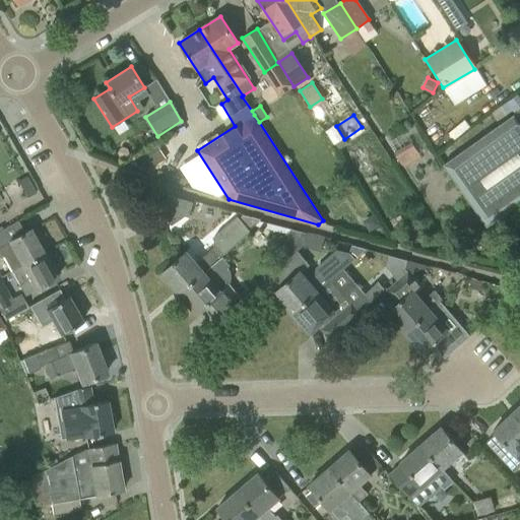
[(519,123),(514,115),(445,163),(485,222),(519,198),(519,123)]
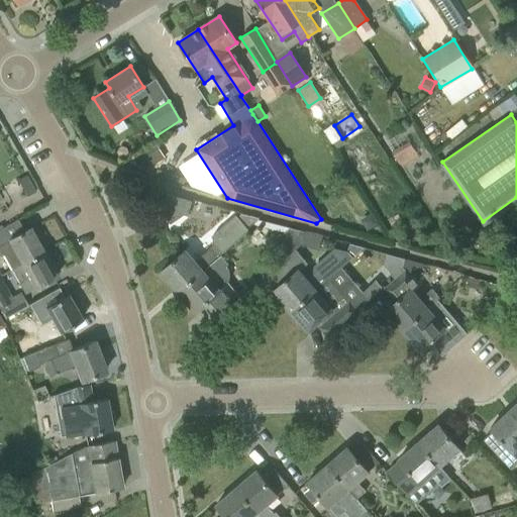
[(153,142),(134,154),(143,169),(163,158),(153,142)]
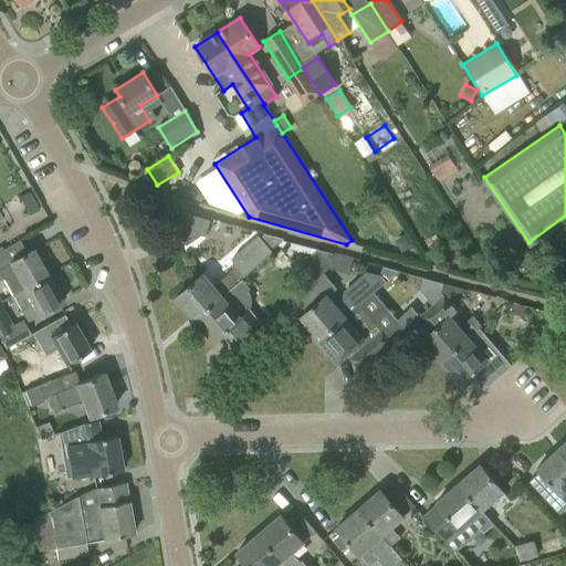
[(448,156),(428,167),(437,180),(456,170),(448,156)]
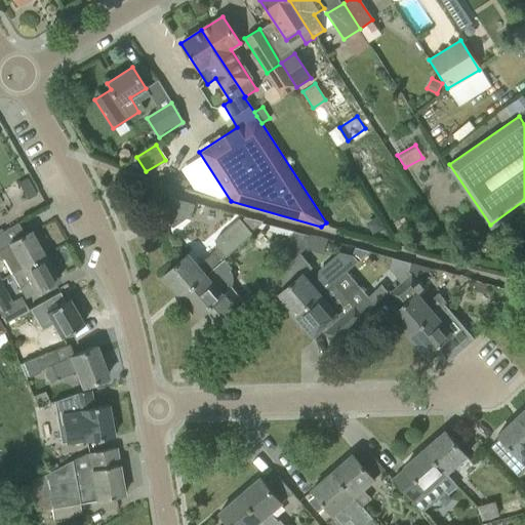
[(26,178),(16,184),(26,200),(35,195),(26,178)]
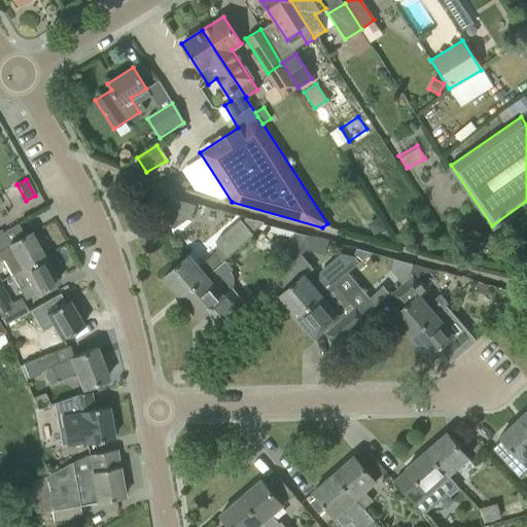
[(150,205),(162,208),(165,197),(153,194),(150,205)]
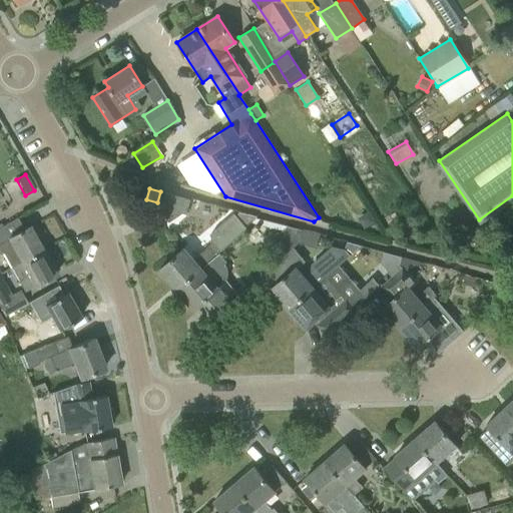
[(158,206),(168,222),(181,213),(185,214),(189,199),(164,192),(160,205),(158,206)]
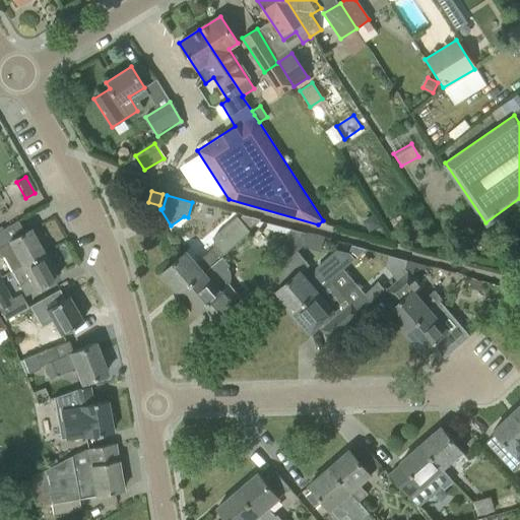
[(368,218),(365,226),(369,232),(378,225),(373,215),(368,218)]
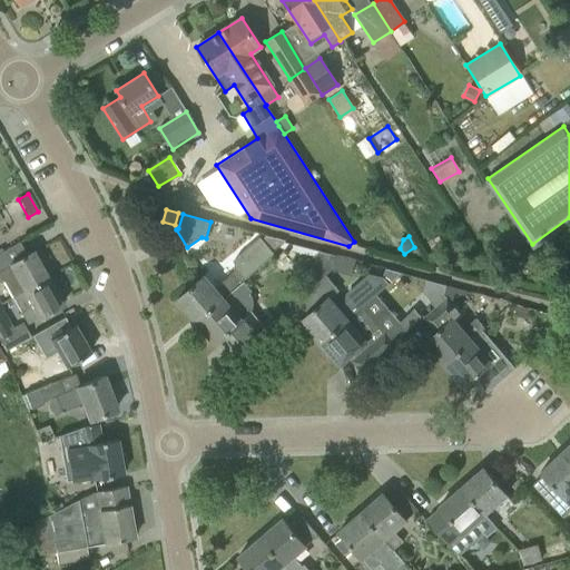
[(177,300),(196,322),(242,282),(274,254),(258,237),(234,258),(234,272),(214,287),(204,276),(177,300)]
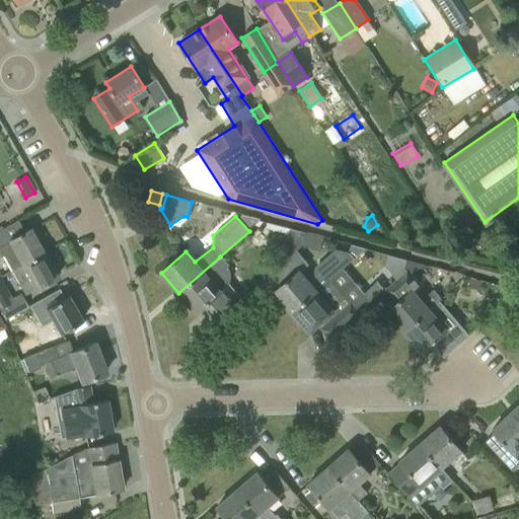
[(0,251),(3,258),(10,271),(43,252),(28,228),(0,244),(0,251)]
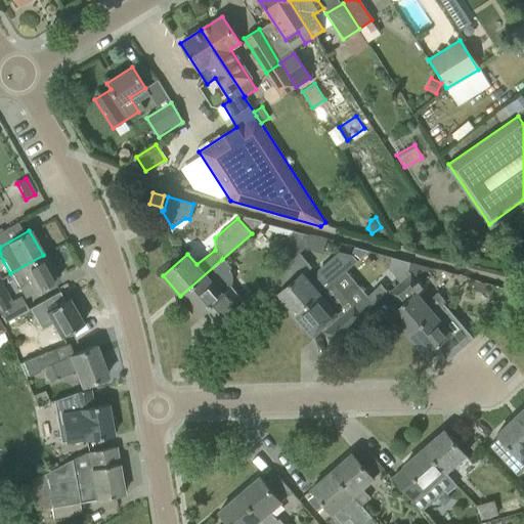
[(282,241),(296,256),(297,255),(305,248),(308,235),(293,231),(282,241)]
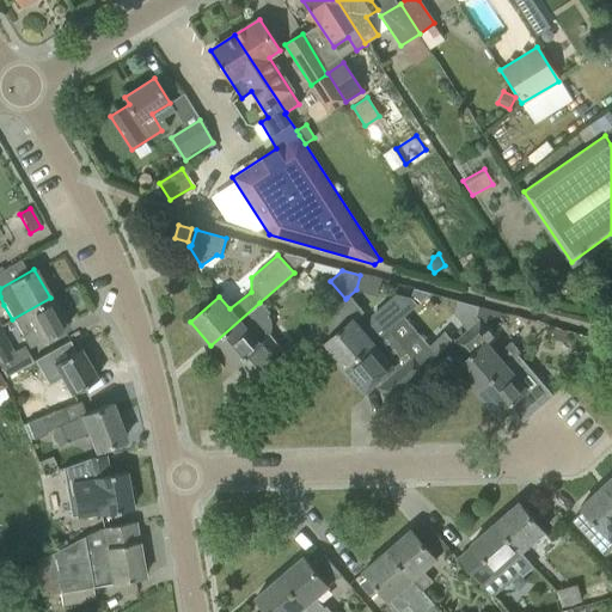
[(381,280),(360,275),(356,289),(377,295),(381,280)]
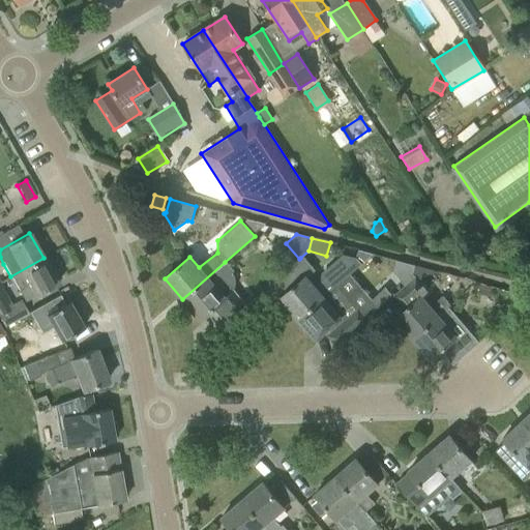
[(280,297),(297,318),(323,296),(322,295),(349,273),(360,263),(356,259),(342,255),(322,271),(321,282),(314,288),(304,277),(312,271),(300,258),(299,259),(276,277),(288,291),(280,297)]
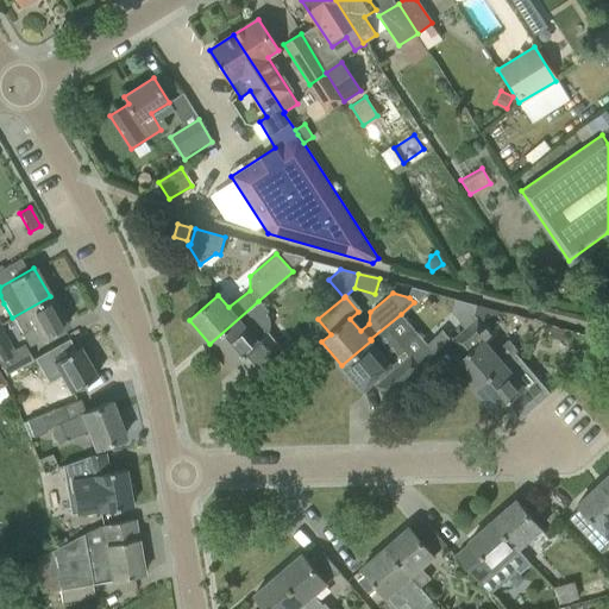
[(50,296),(12,318),(22,333),(29,346),(66,326),(50,296)]
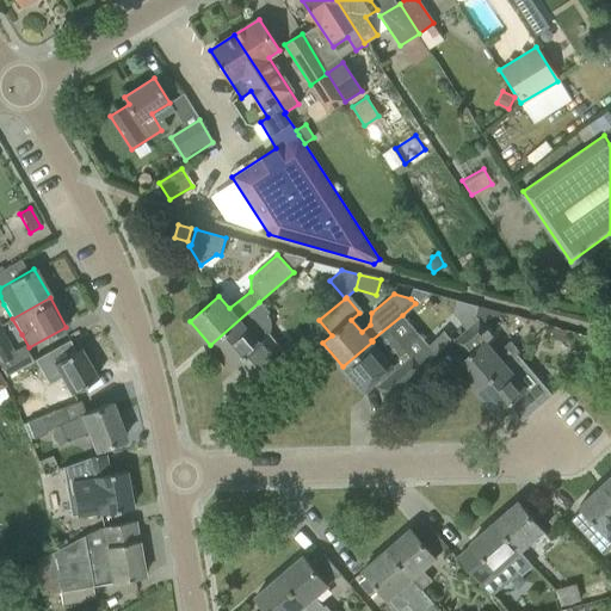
[(259,302),(210,345),(230,369),(233,366),(247,383),(283,352),(267,334),(264,338),(253,325),(269,312),(259,302)]
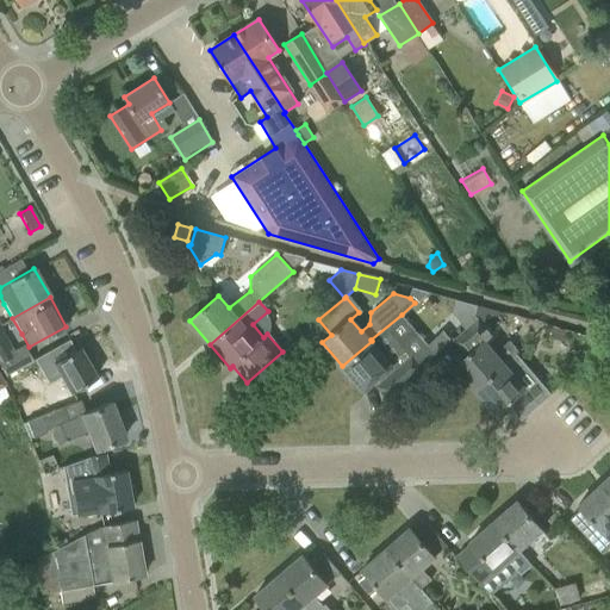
[(372,341),(342,366),(363,390),(373,381),(386,398),(421,367),(399,342),(414,329),(402,315),(371,340),(372,341)]
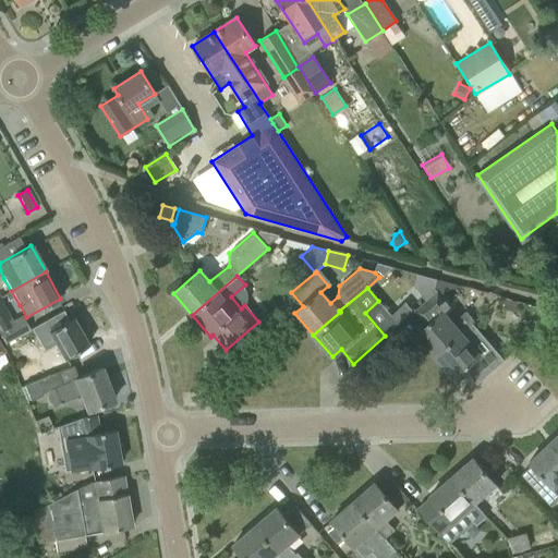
[(416,334),(435,355),(472,324),(471,323),(474,322),(465,312),(453,322),(444,311),(449,305),(440,295),(434,294),(413,312),(426,325),(416,334)]
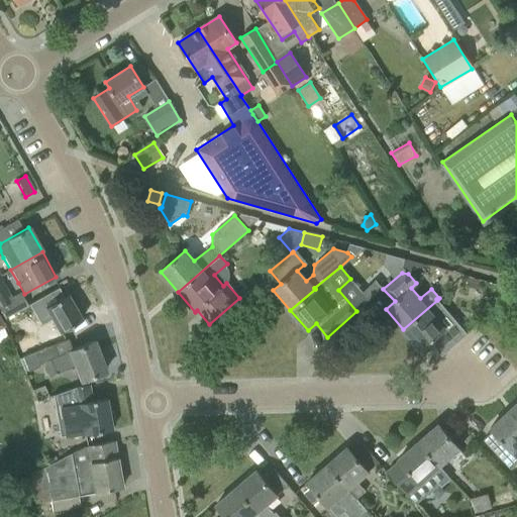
[(468,276),(466,285),(478,289),(480,280),(468,276)]
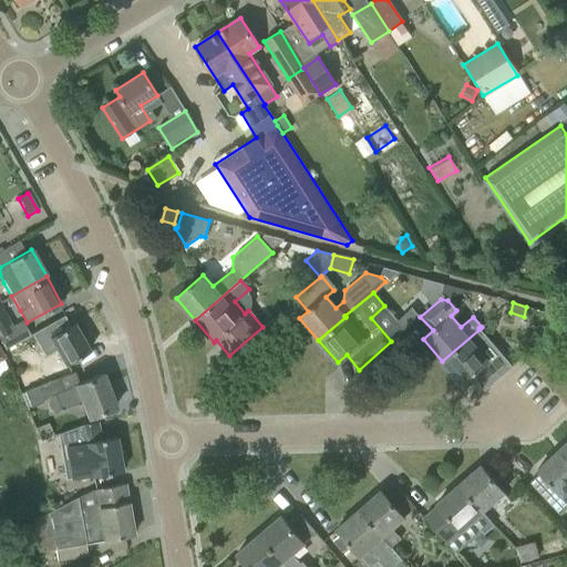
[(8,343),(28,334),(21,320),(10,326),(0,306),(0,343),(2,347),(8,343)]
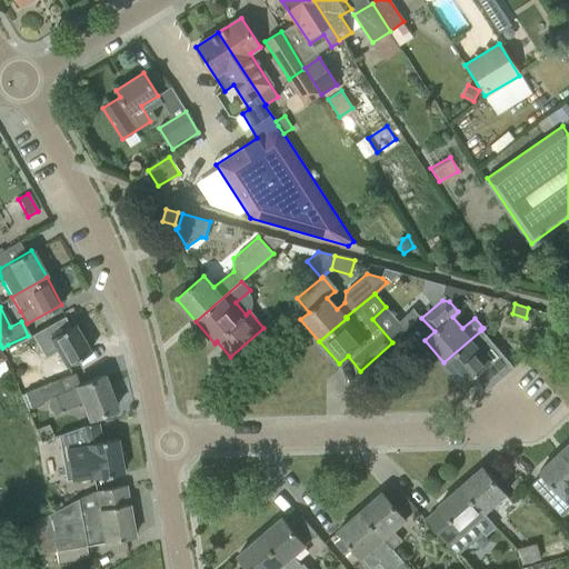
[(45,356),(51,368),(63,361),(66,365),(88,351),(72,325),(49,338),(45,328),(31,335),(43,357),(45,356)]
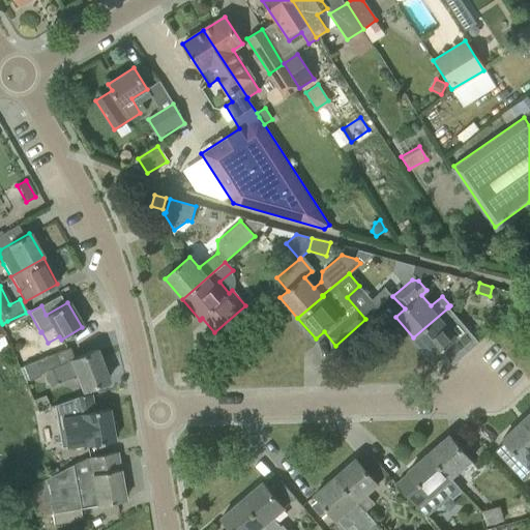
[(413,337),(431,358),(440,350),(452,364),(478,342),(448,307),(413,337)]
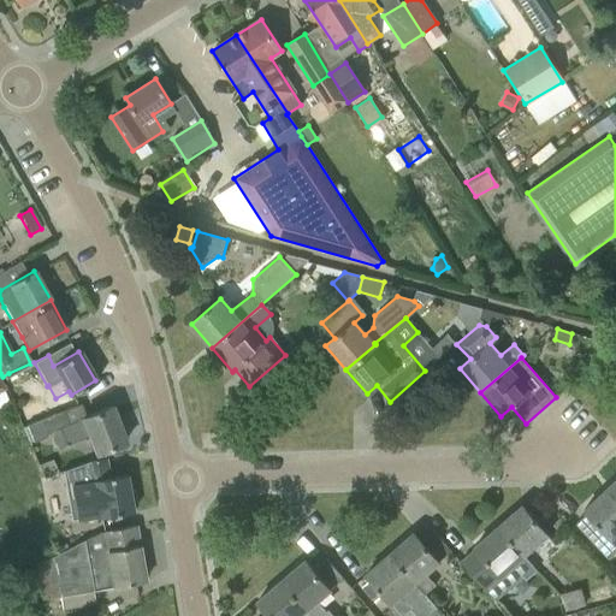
[(17,410),(23,426),(54,414),(48,398),(17,410)]
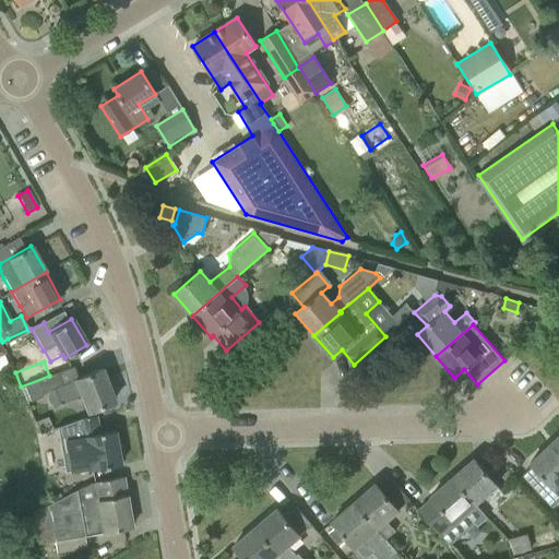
[(49,376),(21,387),(26,403),(40,397),(45,390),(51,407),(80,396),(86,412),(113,401),(100,369),(76,378),(72,367),(49,376)]
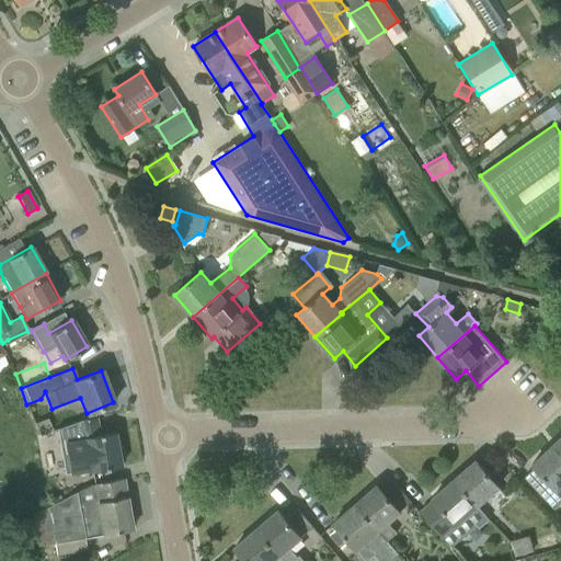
[(119,466),(119,461),(123,461),(121,446),(116,447),(114,432),(99,435),(95,418),(82,420),(56,428),(58,445),(64,444),(69,473),(90,469),(91,471),(119,466)]
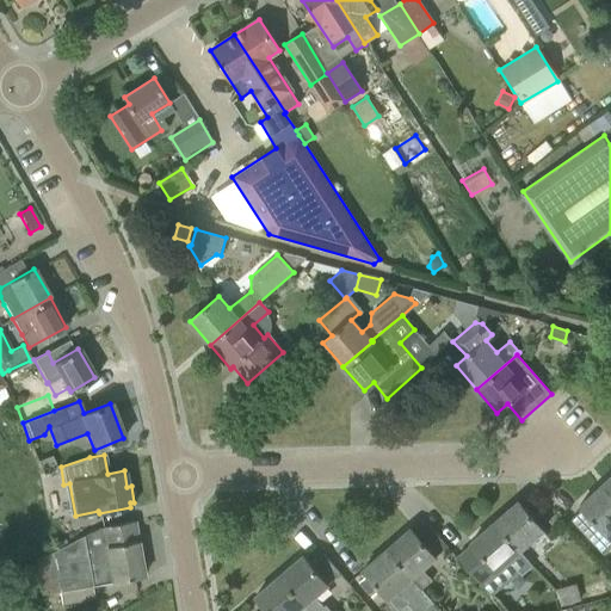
[(610,526),(610,494),(602,485),(579,506),(590,518),(578,530),(594,547),(598,551),(610,539),(610,538),(605,532),(610,526)]
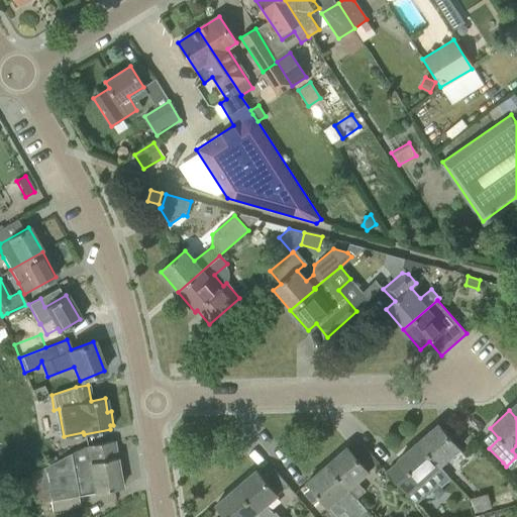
[(438,424),(418,441),(438,466),(458,448),(438,424)]
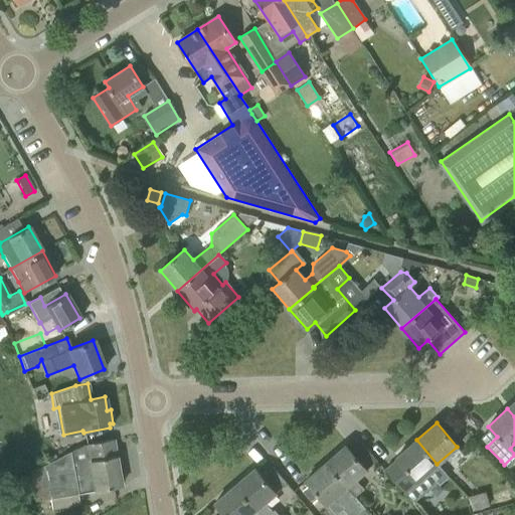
[(30,472),(35,501),(120,486),(112,440),(86,444),(30,472)]
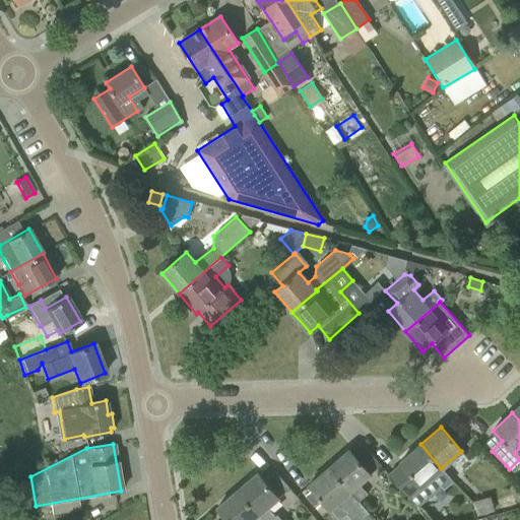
[(441,468),(420,444),(400,462),(405,468),(394,478),(407,494),(409,496),(418,507),(442,486),(444,489),(452,480),(441,468)]
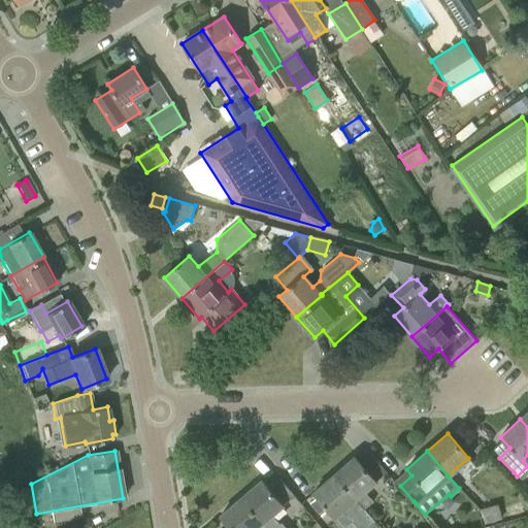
[(354,457),(333,474),(355,499),(364,508),(373,501),(364,491),(375,481),(367,472),(361,465),(354,457)]
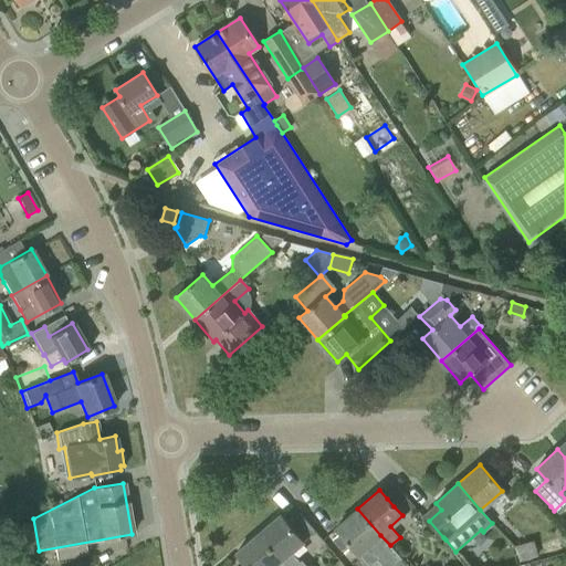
[(358,554),(365,548),(380,565),(391,565),(401,558),(390,545),(380,535),(357,509),(336,527),(358,554)]
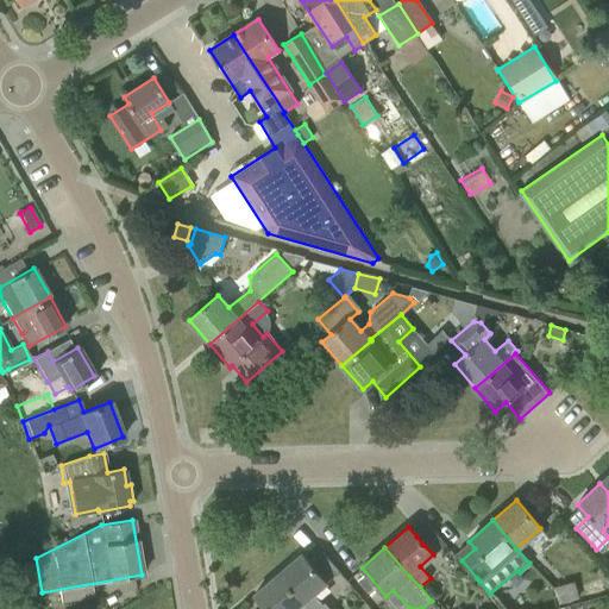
[(277,575),(307,608),(328,608),(324,602),(322,604),(314,594),(339,572),(322,552),(309,563),(301,554),(277,575)]
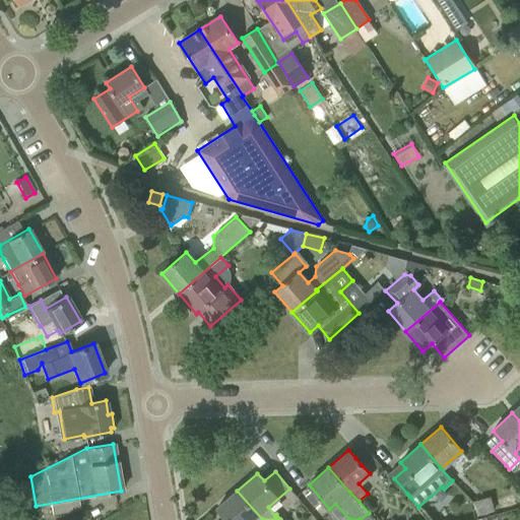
[(262,519),(237,491),(216,508),(224,518),(221,519),(262,519)]
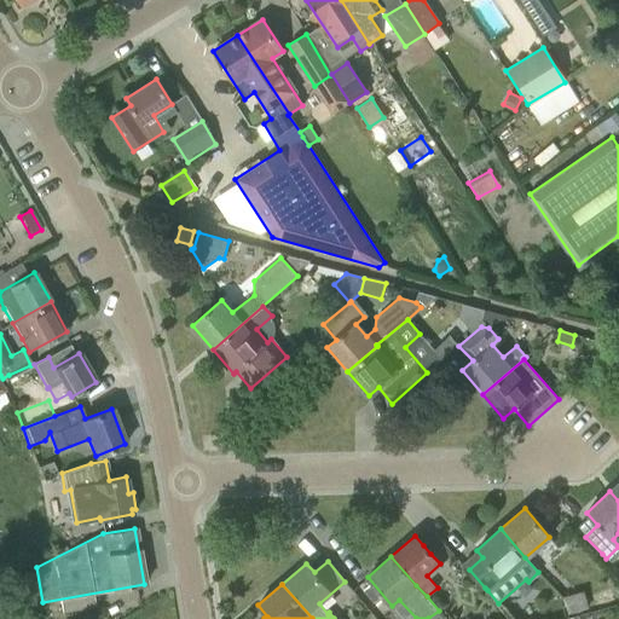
[(583,591),(562,597),(566,612),(586,607),(583,591)]
